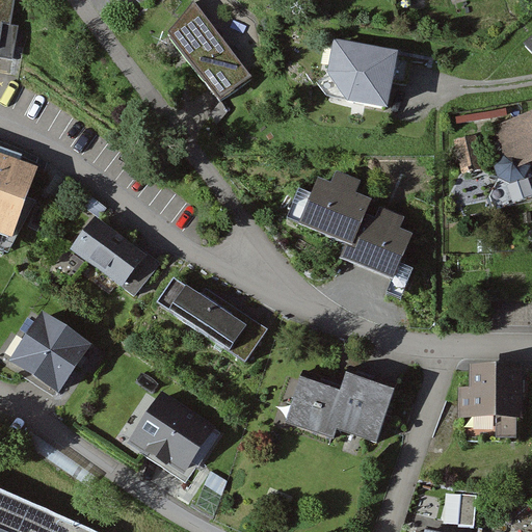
[(15,0),(0,0),(0,40),(8,42),(15,0)]
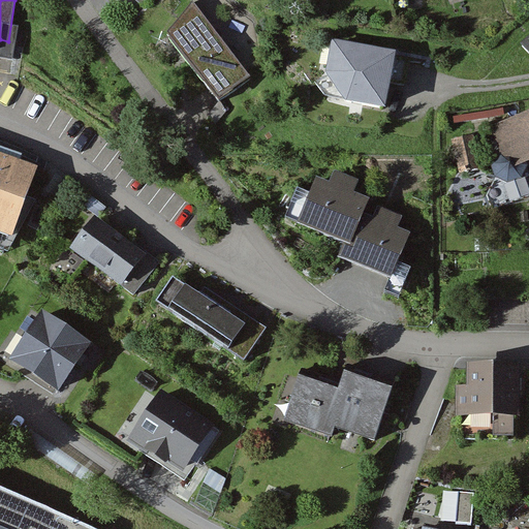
[(193,1),(167,32),(219,100),(250,76),(193,1)]
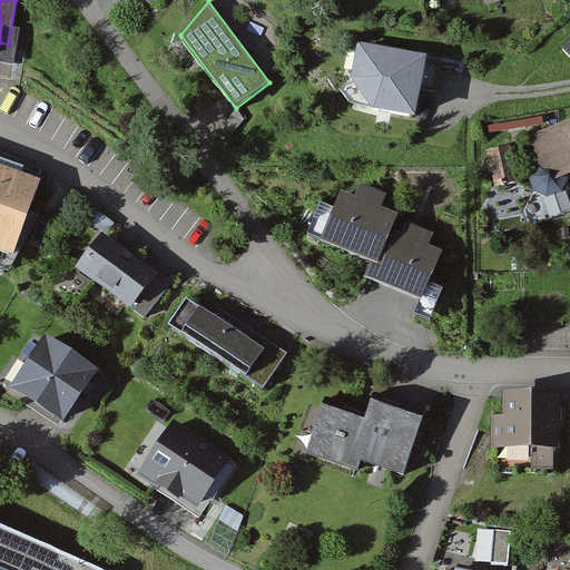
[(373,107),(416,115),(428,55),(357,41),(351,77),(373,107)]
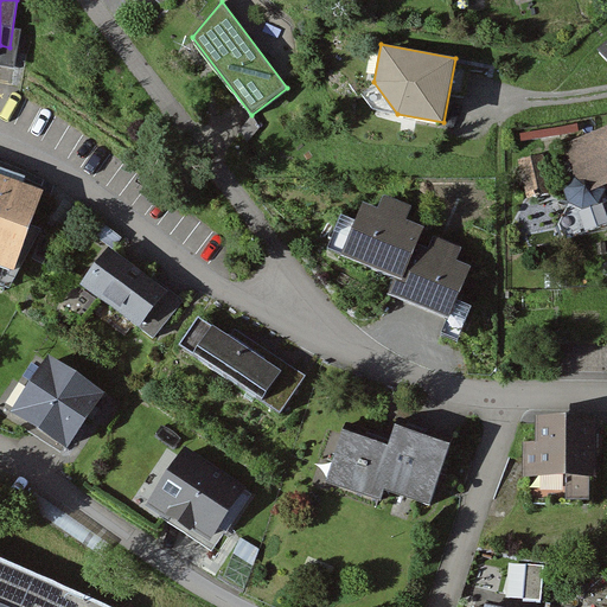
[(606,191),(606,139),(564,153),(581,200),(606,191)]
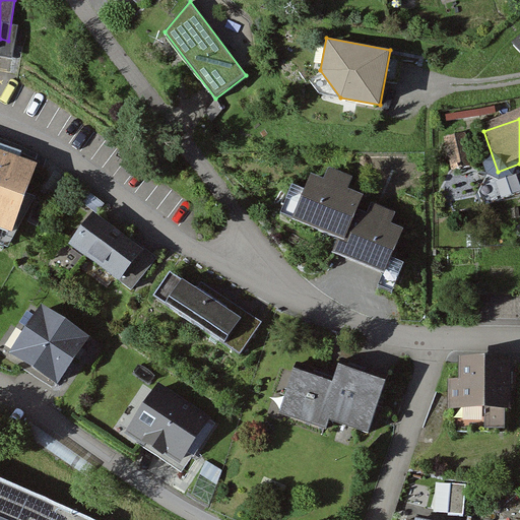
[(0,148),(0,243),(8,247),(37,196),(26,192),(38,163),(0,148)]
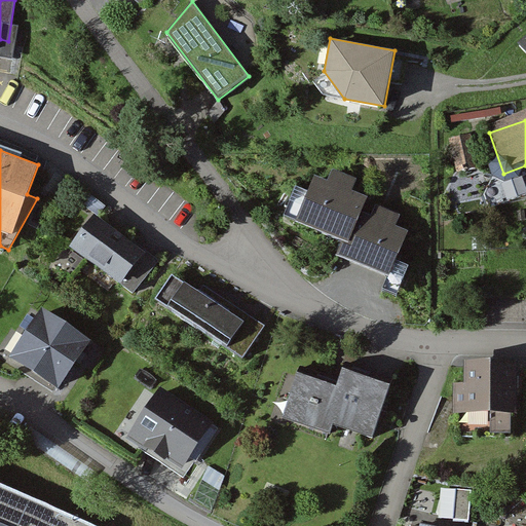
[(308,239),(357,258),(350,271),(397,290),(413,249),(371,232),(380,210),(328,190),(308,239)]
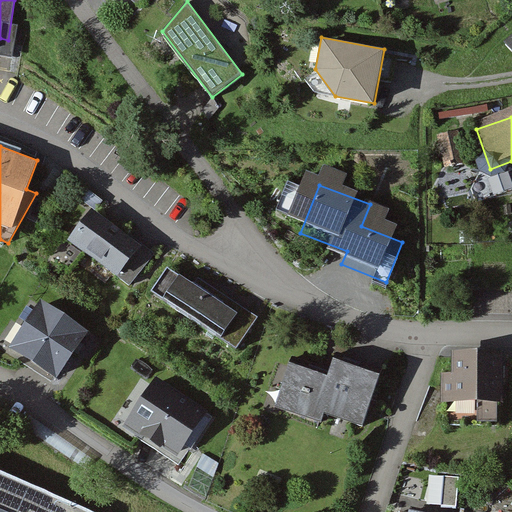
[(154,260),(94,216),(72,247),(132,291),(154,260)]
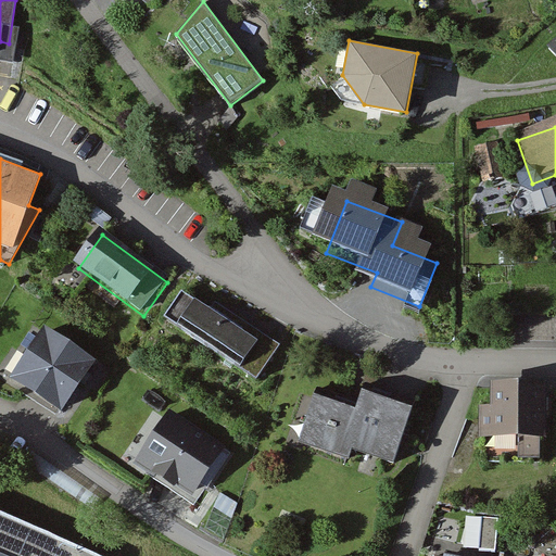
[(181,289),(164,315),(257,378),(279,344),(215,301),(211,308),(181,289)]
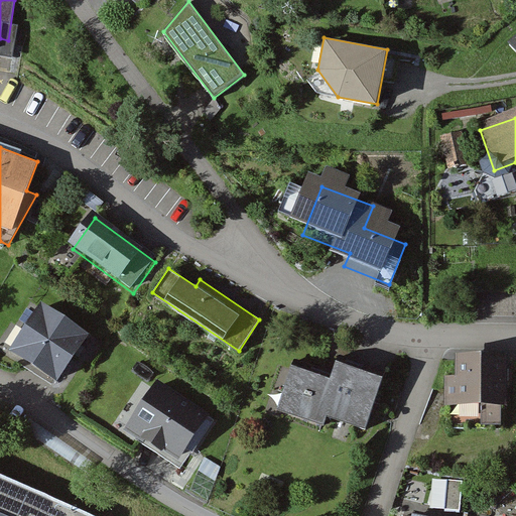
[(89,339),(43,309),(12,357),(58,386),(89,339)]
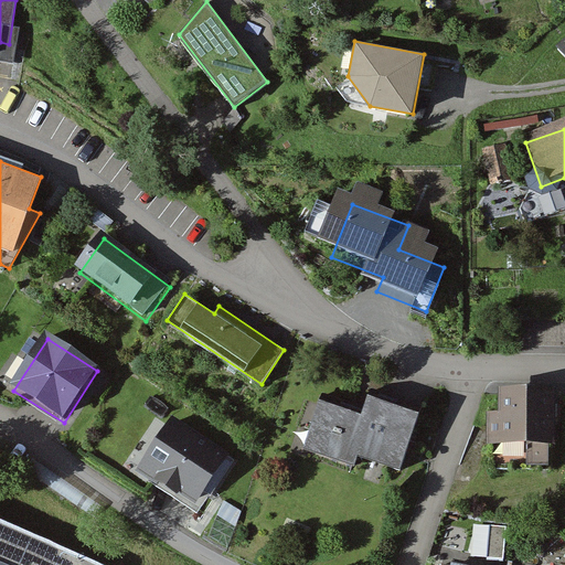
[(555,396),(503,395),(503,416),(490,416),(490,451),(554,451),(555,396)]
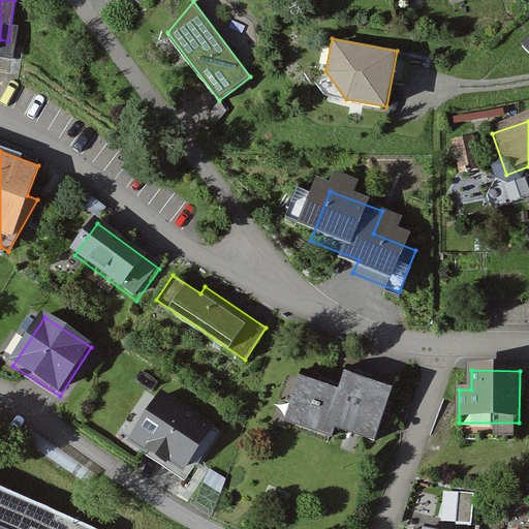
[(393,395),(347,379),(341,397),(303,383),(287,427),(327,440),(331,429),(375,444),(393,395)]
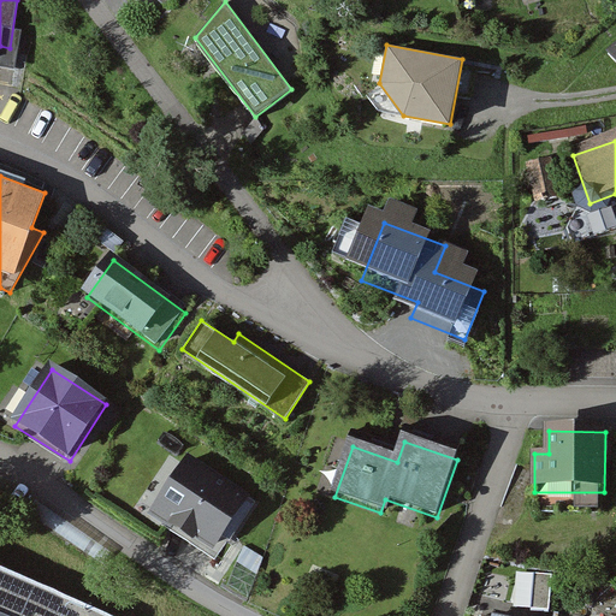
[(214,549),(250,495),(188,454),(148,511),(171,527),(175,522),(214,549)]
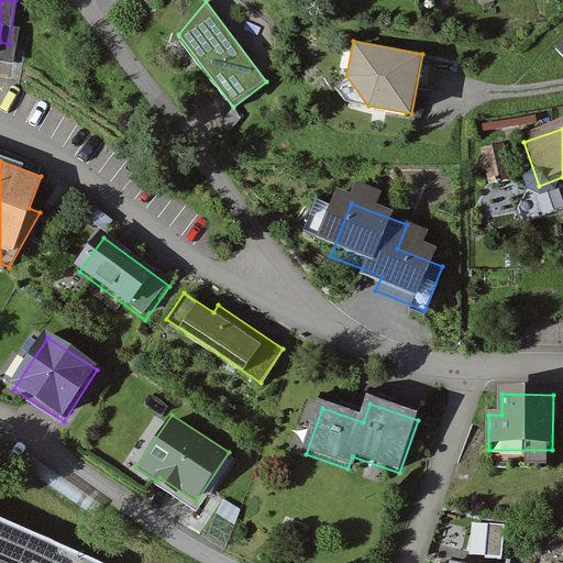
[(485,555),(503,556),(506,525),(488,523),(485,555)]
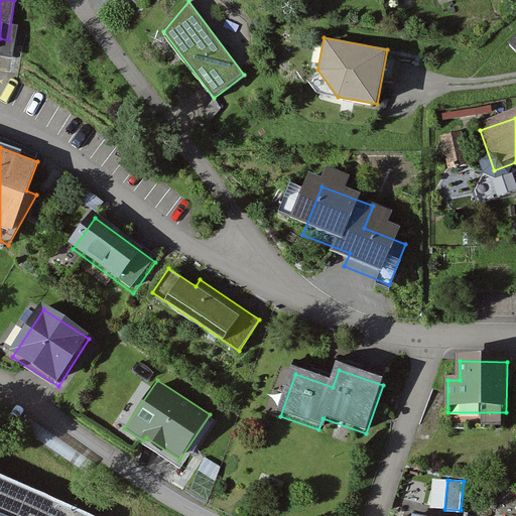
[(71,515),(0,485),(0,515),(71,515)]
